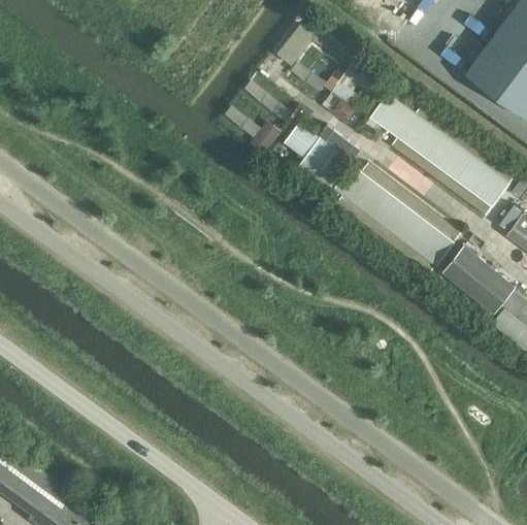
[(526,0),(519,0),(464,74),(512,109),(511,109),(526,122),(526,121),(526,0)]
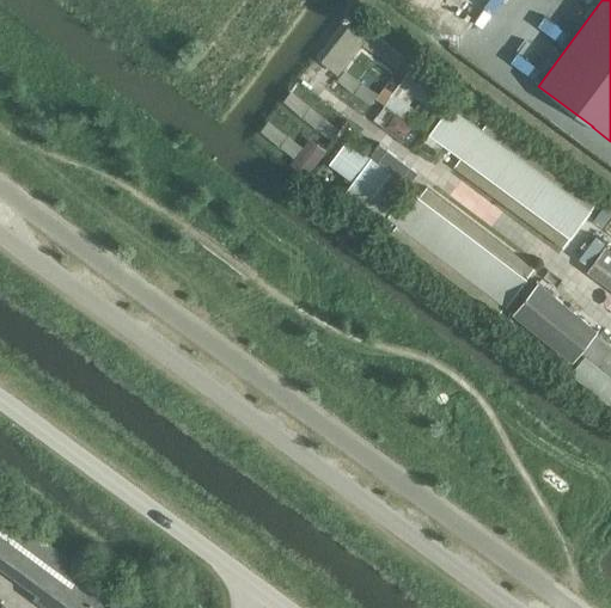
[(348,28),(323,61),(337,72),(364,40),(348,28)]
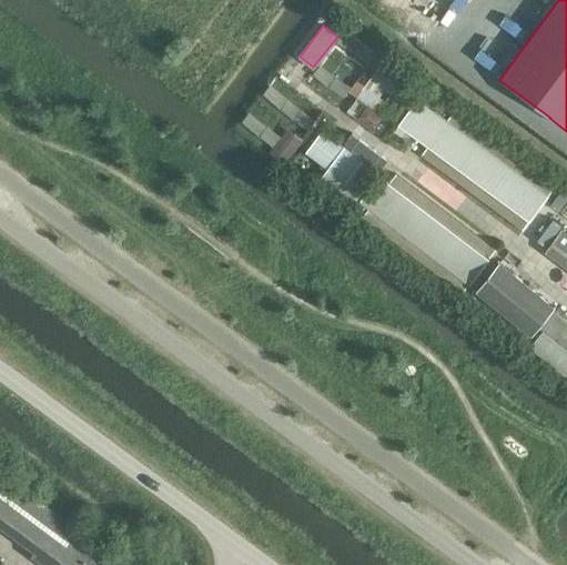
[(353,77),(341,93),(390,131),(418,93),(383,66),(366,87),(353,77)]
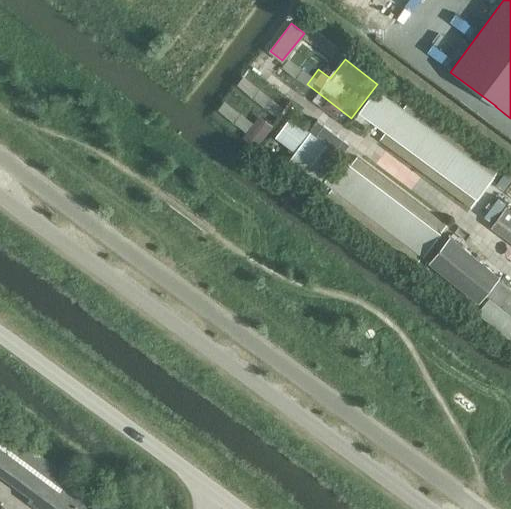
[(392,93),(371,122),(465,193),(486,164),(392,93)]
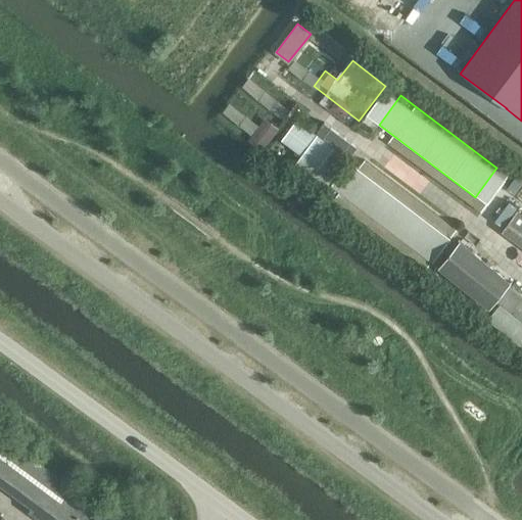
[(343,153),(303,121),(287,140),(303,153),(293,164),(317,184),(343,153)]
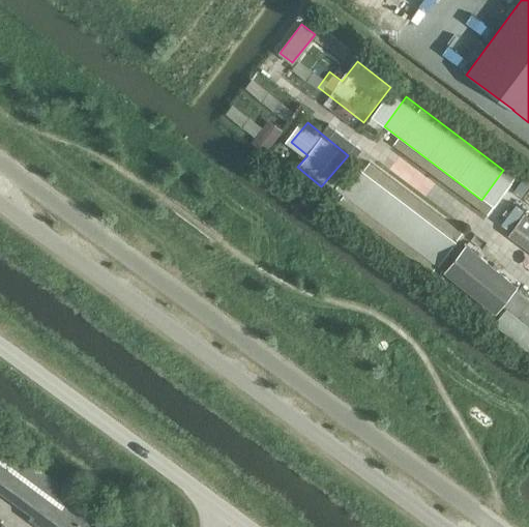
[(250,149),(264,159),(281,136),(267,125),(250,149)]
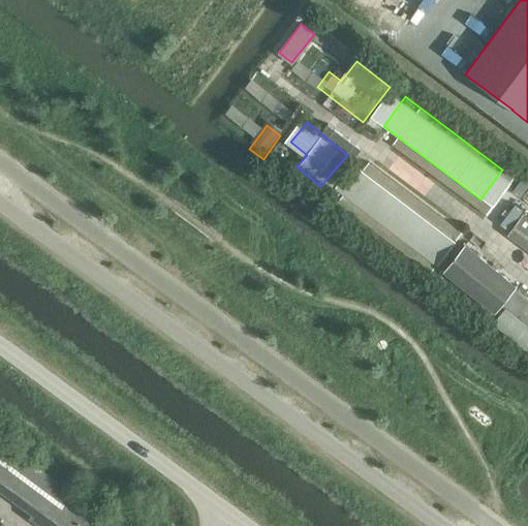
[(350,172),(329,202),(414,264),(436,234),(350,172)]
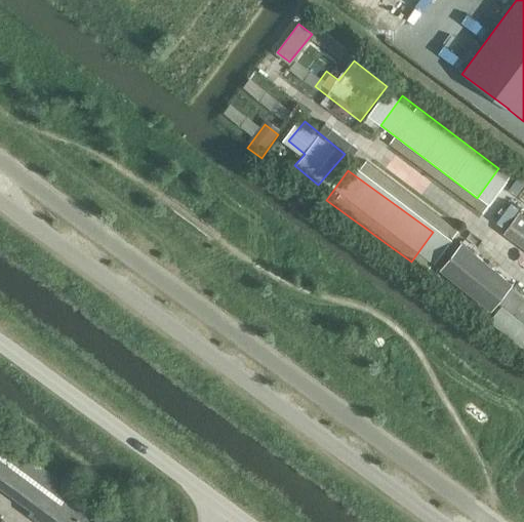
[(523,218),(517,213),(501,235),(523,251),(523,218)]
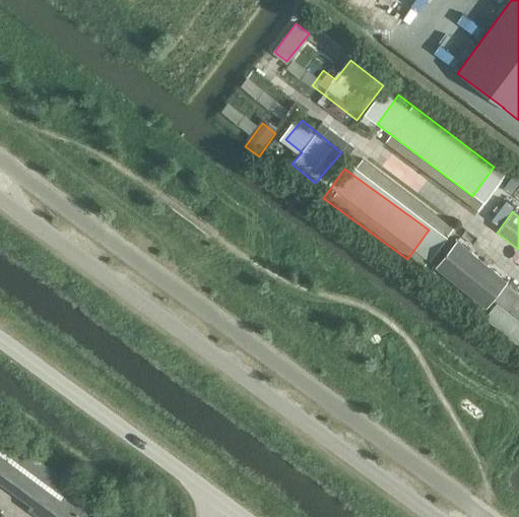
[(507,282),(456,242),(436,267),(485,308),(491,302),(505,284),(507,282)]
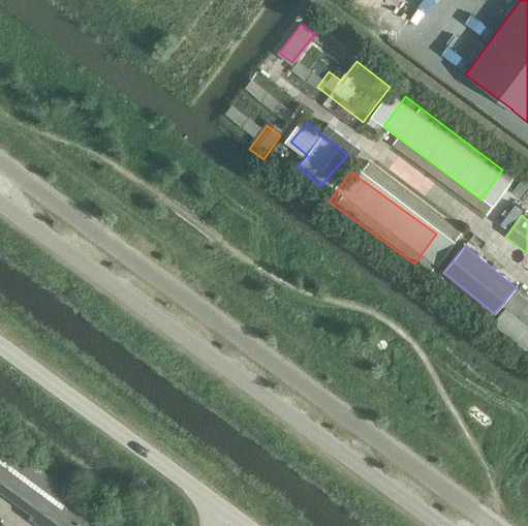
[(527,301),(514,289),(499,307),(504,311),(493,325),(527,353),(527,301)]
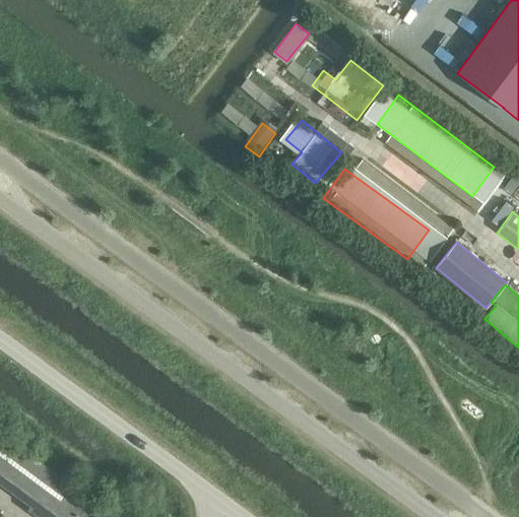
[(114,516),(69,483),(0,433),(0,483),(45,516),(114,516)]
